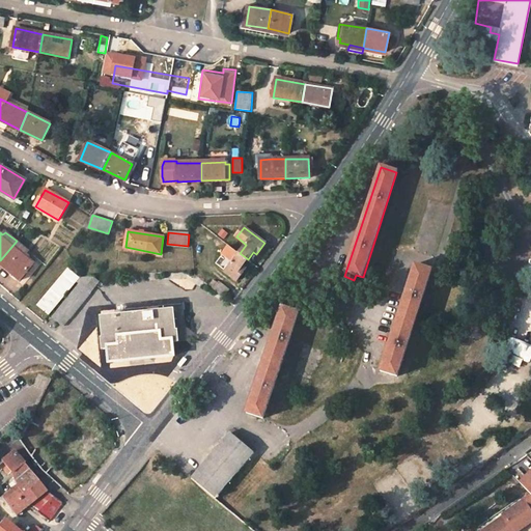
[(26,248),(17,241),(0,260),(0,261),(21,278),(32,262),(27,259),(29,256),(24,252),(26,248)]
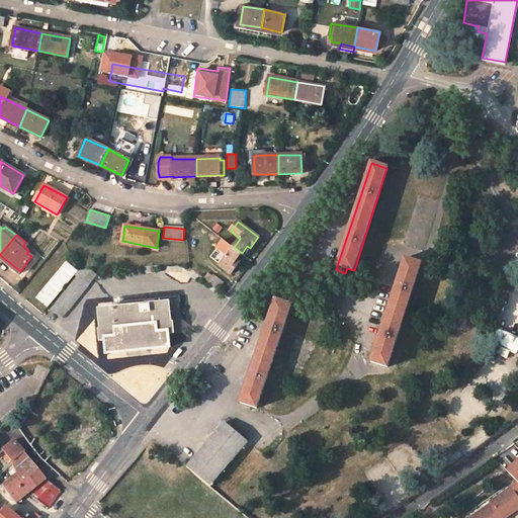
[(245,255),(250,248),(247,246),(242,253),(245,255)]
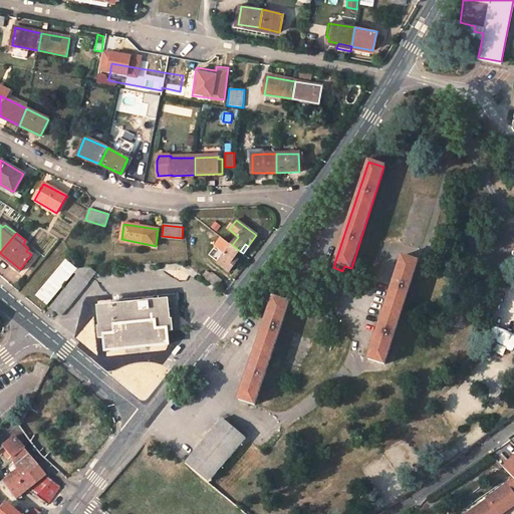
[(234,258),(240,251),(232,245),(217,265),(228,273),(237,260),(234,258)]
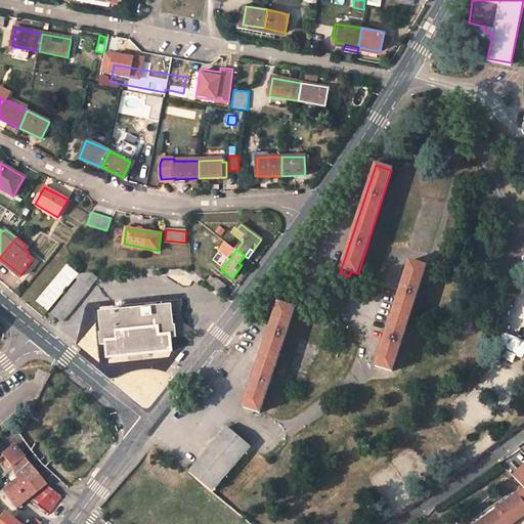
[(221,266),(225,258),(217,253),(213,261),(221,266)]
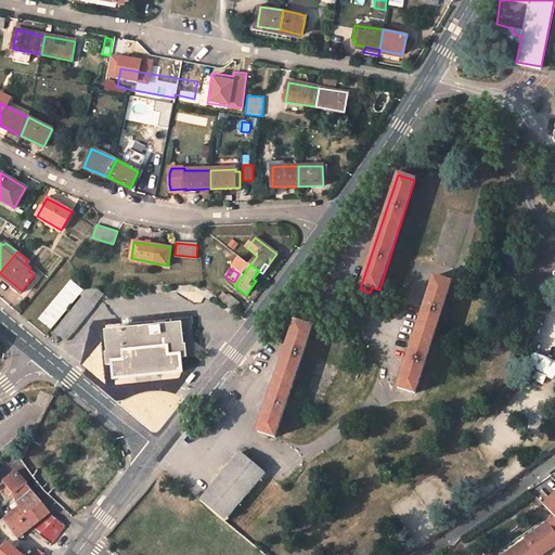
[(262,273),(259,271),(253,279),(256,281),(262,273)]
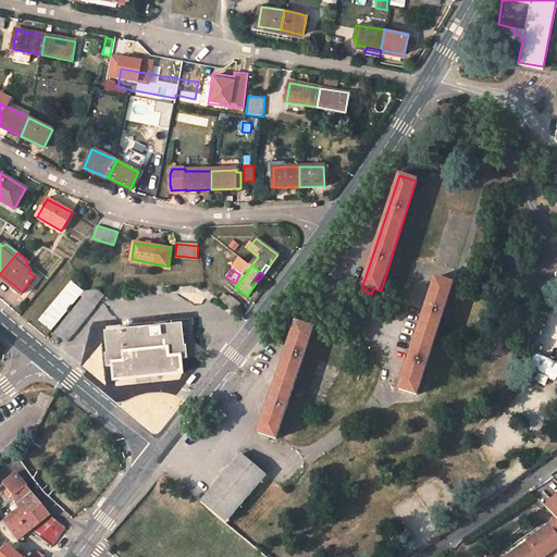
[(452,284),(435,277),(399,387),(417,393),(452,284)]
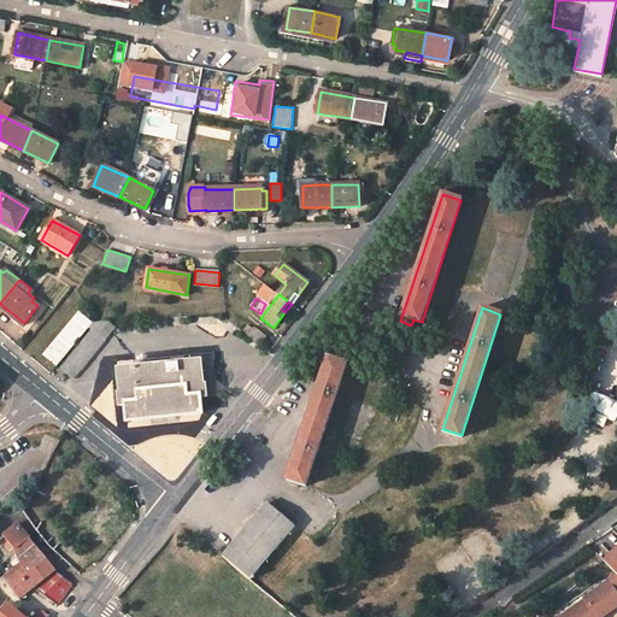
[(80,313),(46,353),(59,364),(93,324),(80,313)]
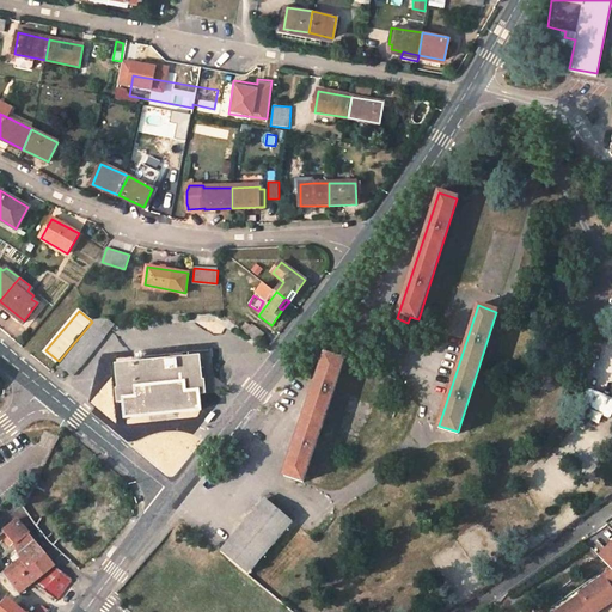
[(258,341),(264,332),(252,324),(246,331),(258,341)]
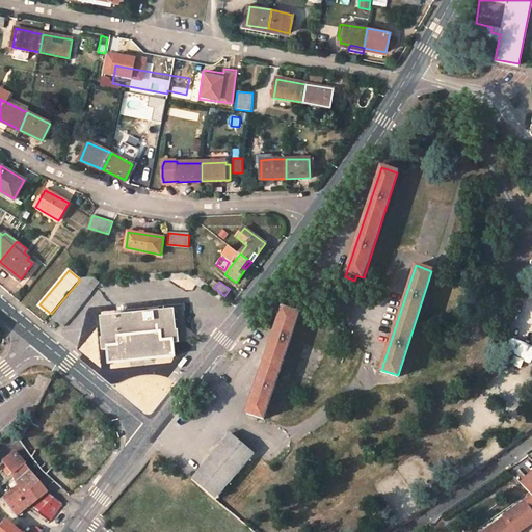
[(92,294),(81,285),(54,317),(65,325),(92,294)]
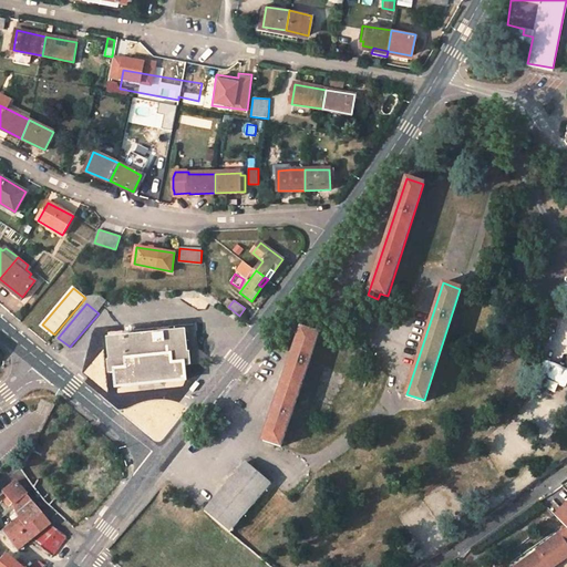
[(318,332),(301,327),(264,439),(282,445),(318,332)]
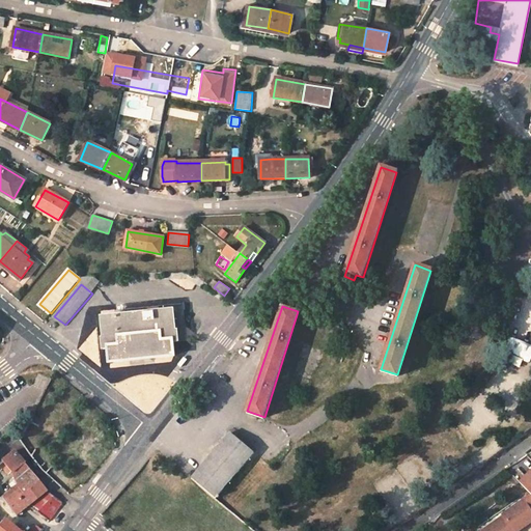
[(172,309),(102,316),(104,338),(103,338),(104,348),(109,347),(111,361),(173,355),(172,341),(177,340),(175,330),(174,331),(172,309)]
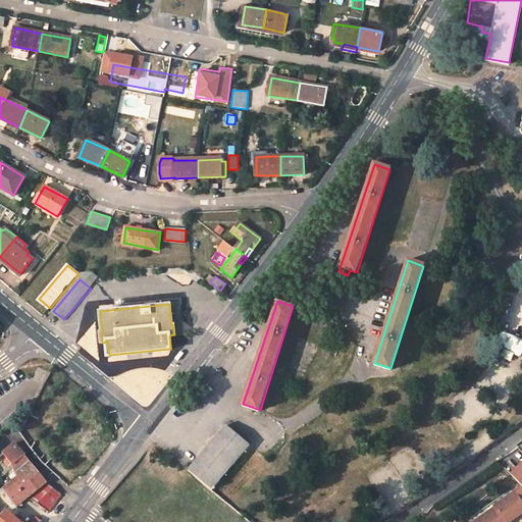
[(521,349),(521,340),(503,332),(498,345),(520,355),(521,349)]
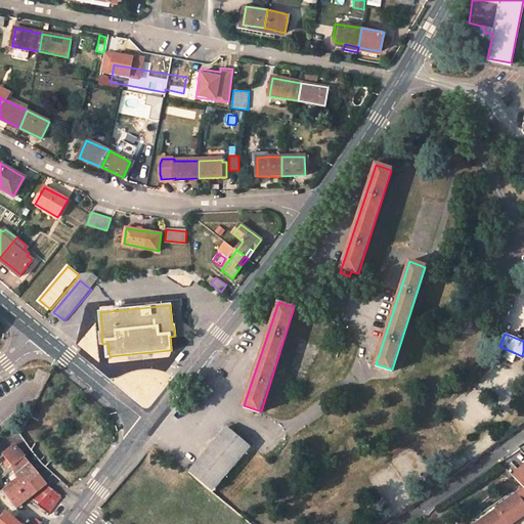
[(252,446),(227,427),(192,471),(217,490),(252,446)]
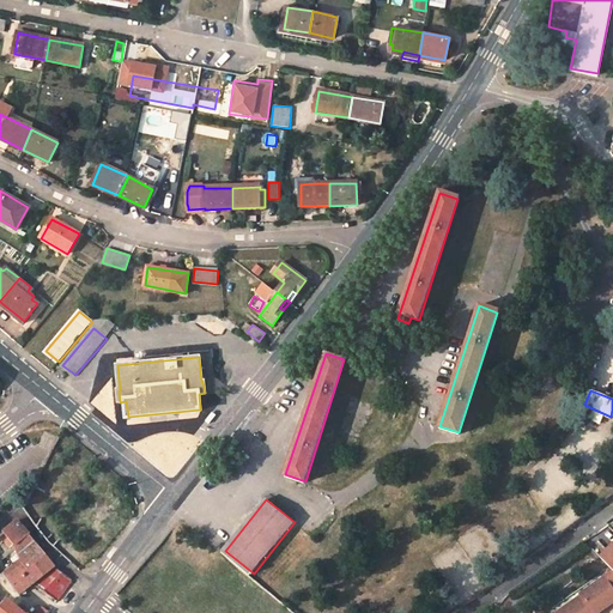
[(43,575),(54,566),(53,564),(49,559),(44,553),(38,546),(34,540),(30,535),(23,529),(16,522),(13,523),(4,532),(16,546),(23,564),(31,558),(43,575)]
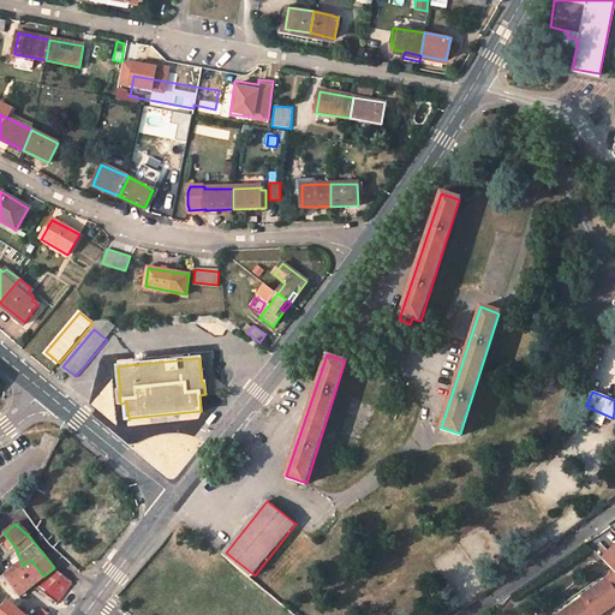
[(31,560),(23,566),(6,579),(21,596),(34,586),(58,602),(73,581),(67,578),(63,574),(58,571),(54,568),(43,577),(31,560)]
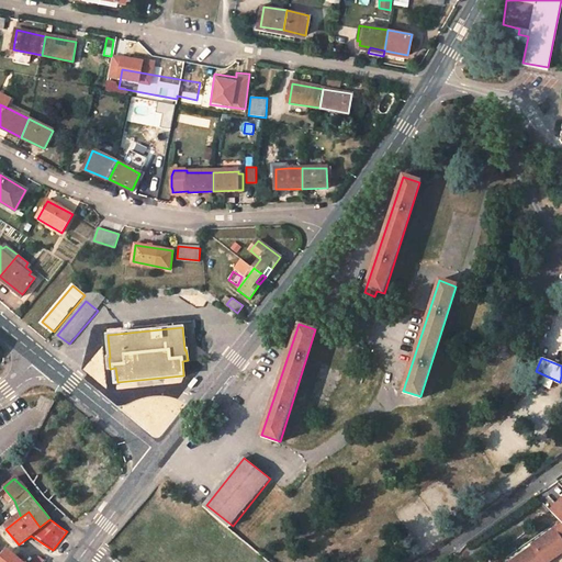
[(561,539),(554,529),(532,546),(534,547),(530,549),(532,552),(528,555),(527,552),(512,561),(550,561),(561,553),(561,539)]
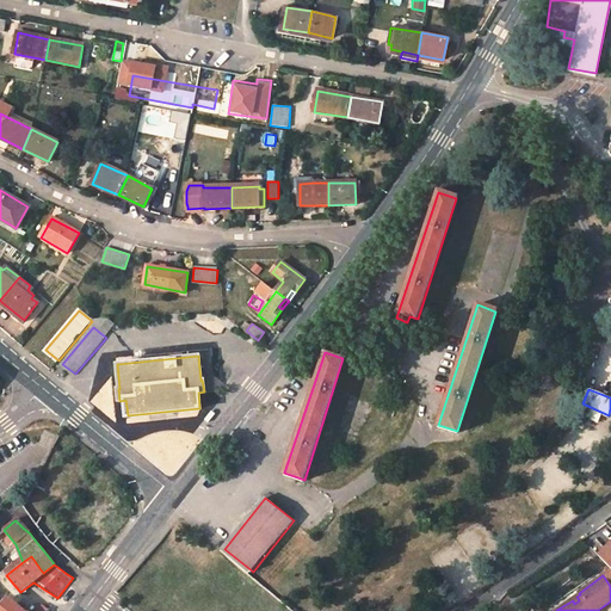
[(1,606),(0,606),(0,610),(35,610),(24,610),(7,598),(1,606)]
